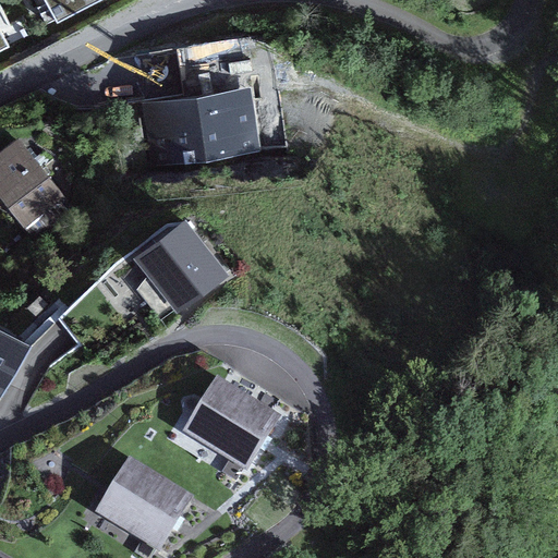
[(57,27),(108,0),(43,0),(45,4),(37,9),(47,28),(55,24),(57,27)]
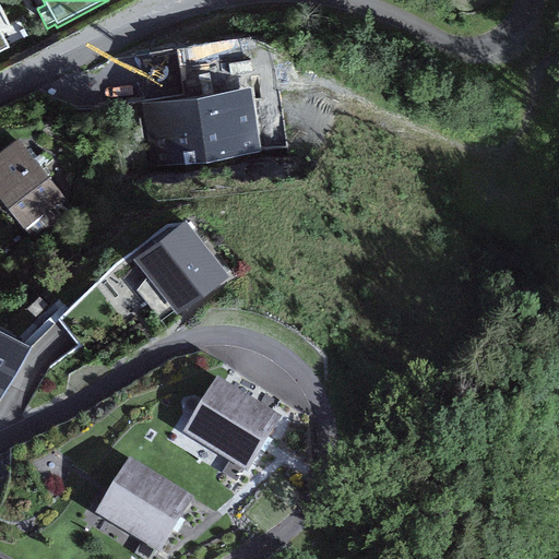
[(0,35),(2,40),(15,34),(0,4),(0,35)]
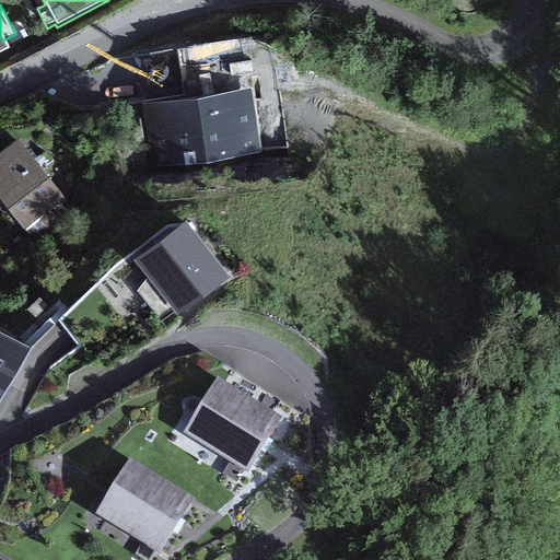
[(178,42),(184,86),(197,85),(254,83),(261,153),(288,151),(276,51),(248,32),(178,42)]
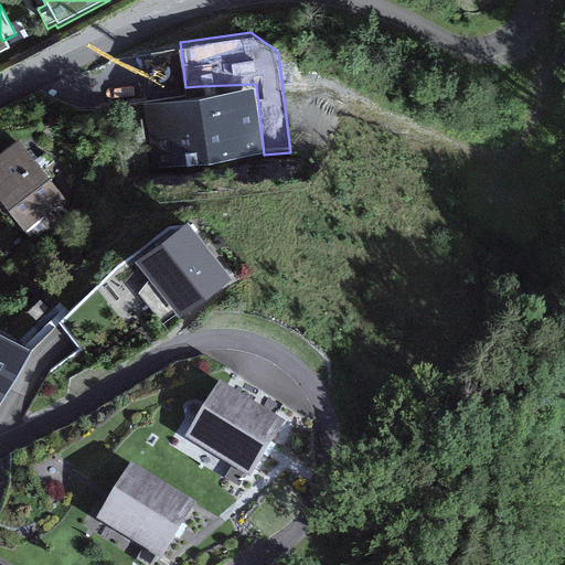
[(181,87),(145,96),(153,170),(264,157),(264,155),(256,84),(199,86),(185,87),(181,87)]
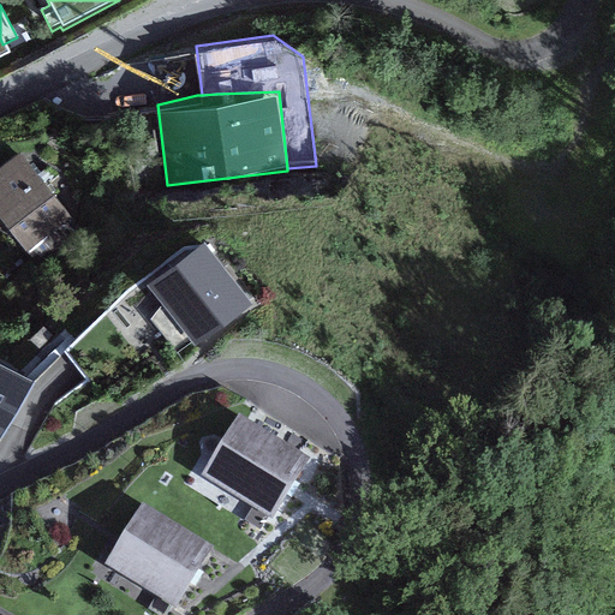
[(72,212),(21,144),(0,160),(0,210),(28,246),(72,212)]
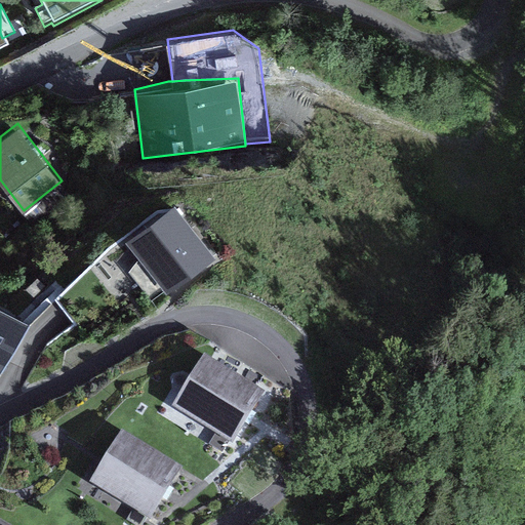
[(175,197),(125,233),(140,254),(130,268),(152,298),(165,289),(167,292),(218,255),(175,197)]
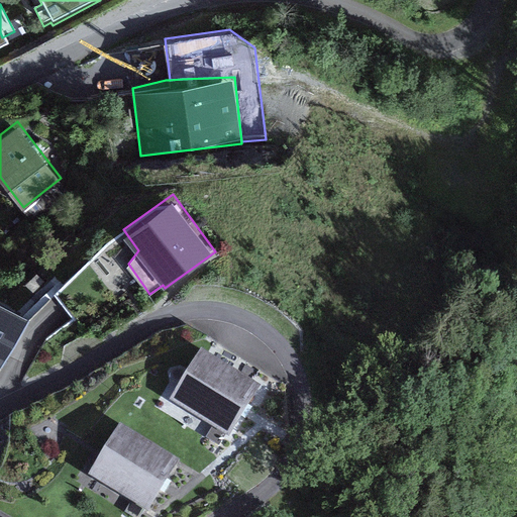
[(0,369),(32,316),(0,296),(0,369)]
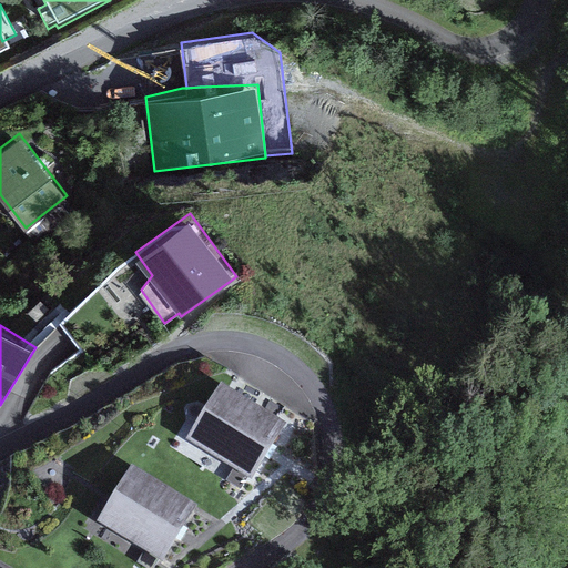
[(288,423),(221,382),(186,439),(234,468),(227,480),(242,489),(249,478),(253,482),(288,423)]
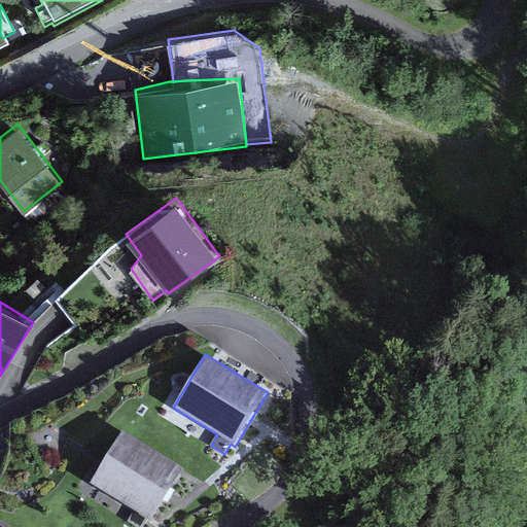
[(188,469),(123,430),(90,484),(135,511),(128,522),(136,526),(142,526),(147,519),(151,522),(165,500),(168,502),(188,469)]
